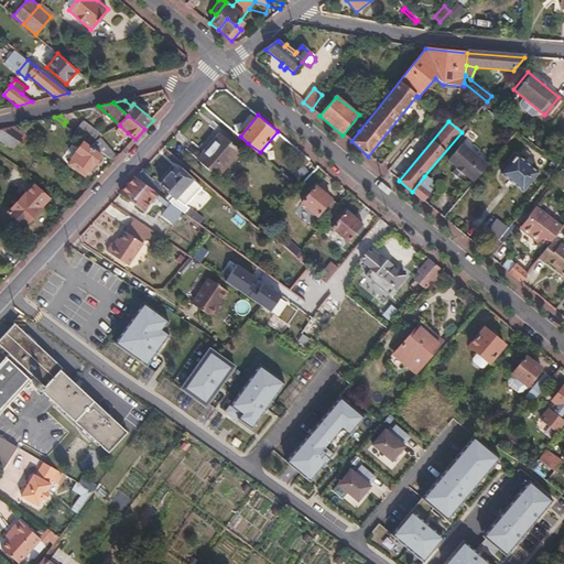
[(93,145),(101,138),(104,137),(84,122),(76,132),(93,145)]
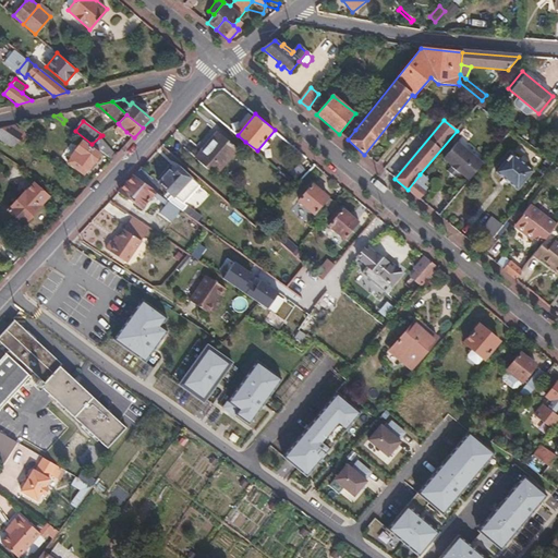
[(123,136),(126,132),(119,124),(114,129),(123,136)]
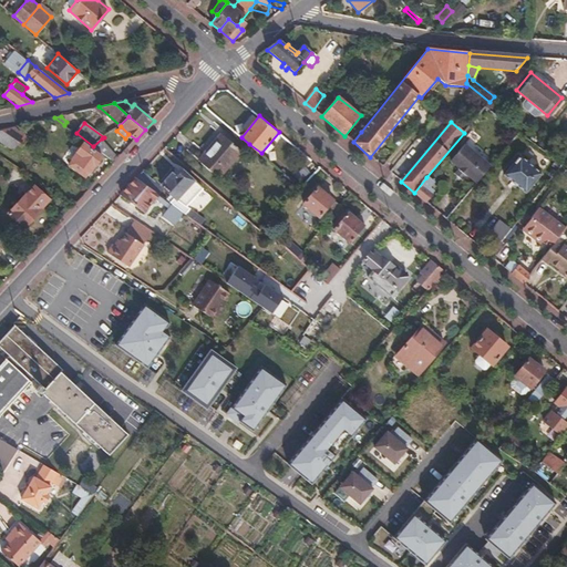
[(3,131),(20,143),(26,134),(17,127),(3,131)]
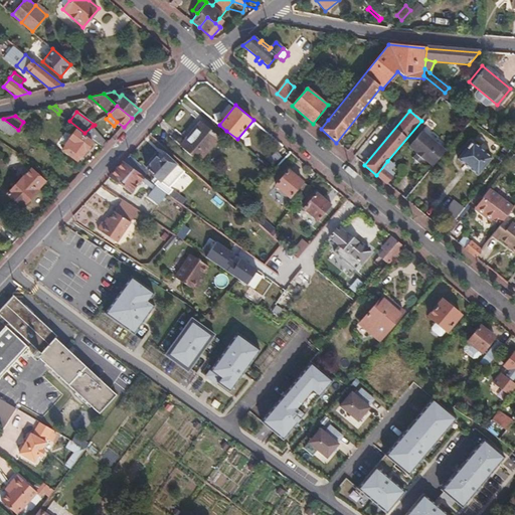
[(0,128),(13,137),(18,130),(3,119),(0,119),(0,128)]
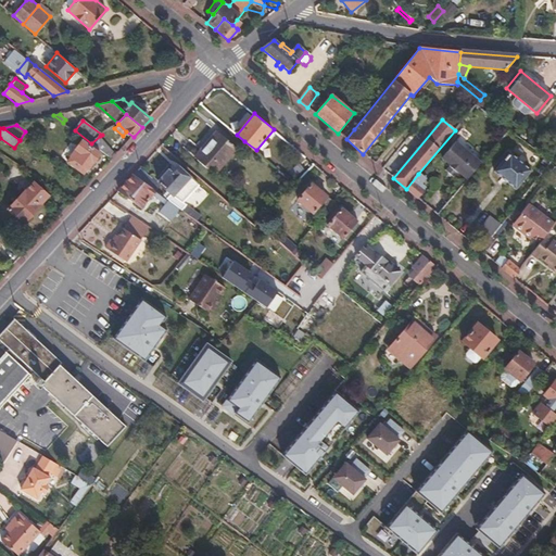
[(194,156),(216,174),(238,148),(217,130),(194,156)]
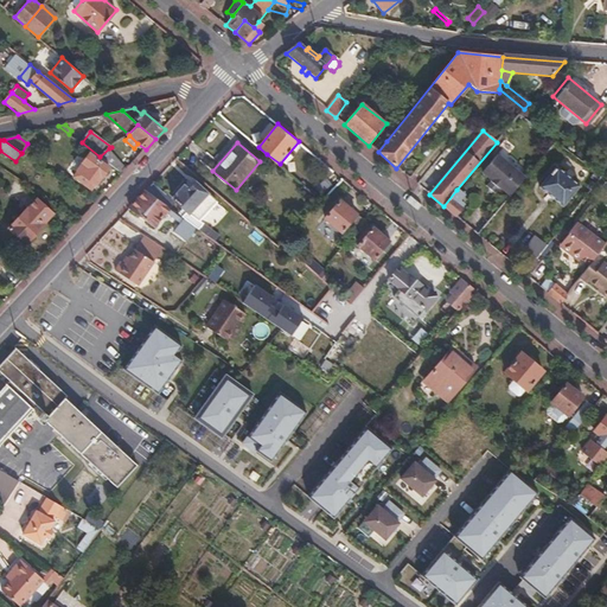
[(427,145),(419,155),(425,160),(433,149),(427,145)]
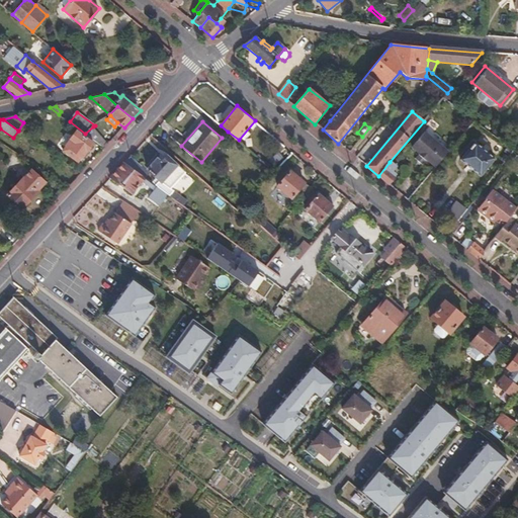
[(105,148),(109,144),(93,126),(85,134),(105,148)]
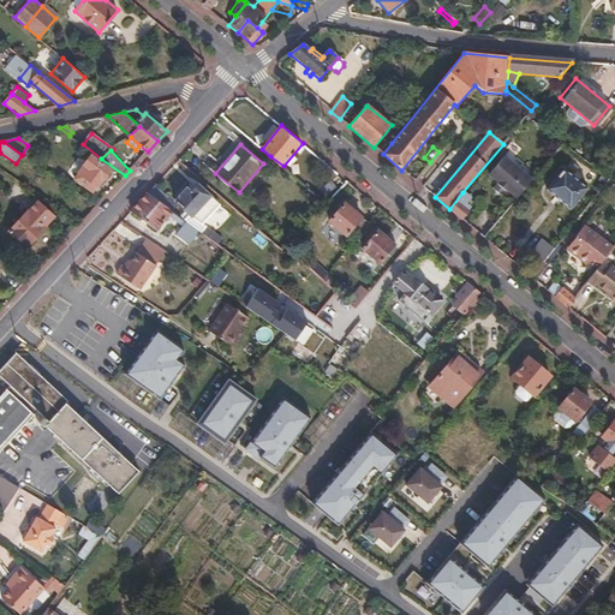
[(99,187),(112,169),(91,155),(84,166),(91,171),(85,179),(99,187)]
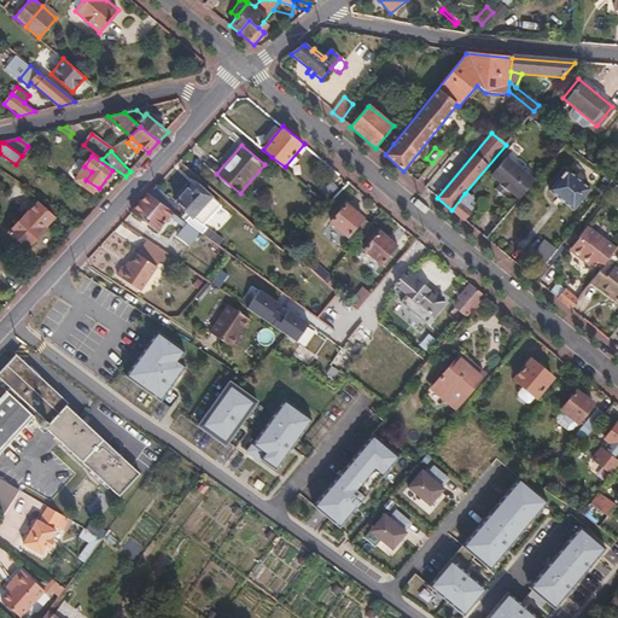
[(509,192),(517,199),(532,181),(506,158),(491,176),(499,182),(497,185),(508,193),(509,192)]
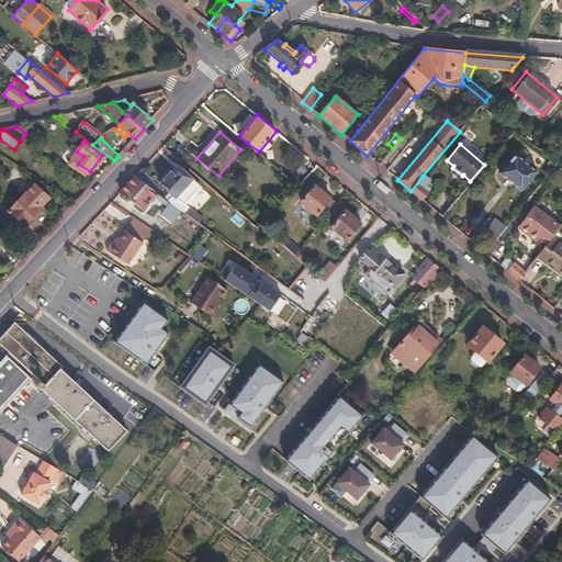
[(536,172),(515,155),(498,173),(520,191),(536,172)]
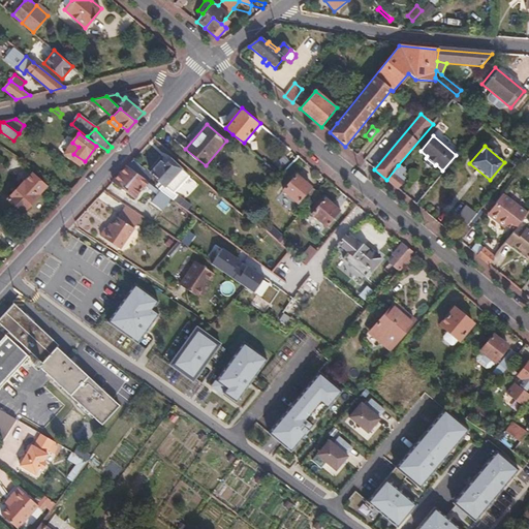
[(146,169),(134,159),(128,165),(142,176),(146,169)]
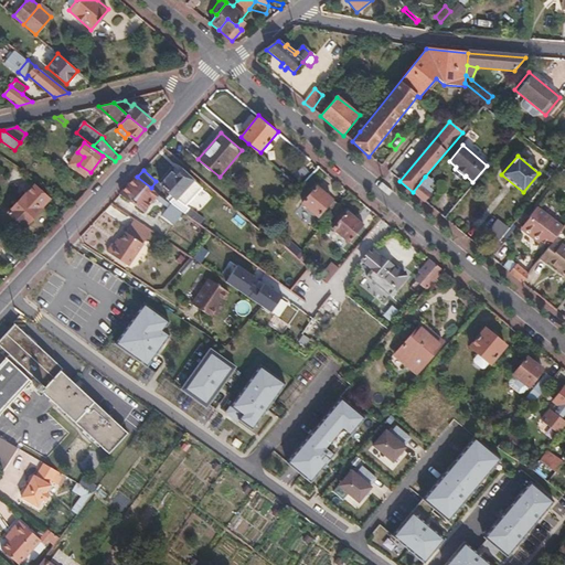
[(188,205),(203,188),(182,170),(177,177),(172,172),(161,184),(174,198),(170,202),(187,213),(190,209),(188,205)]
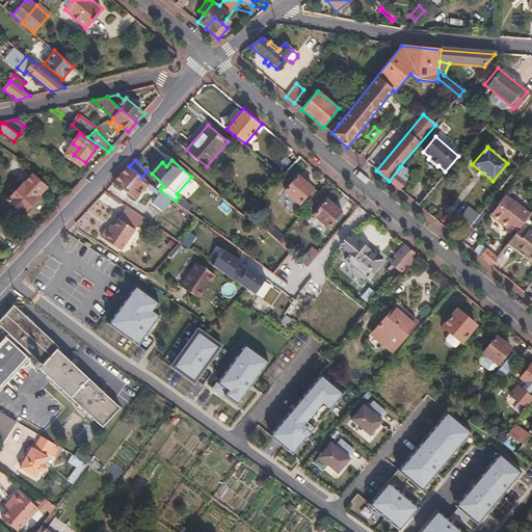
[(271,166),(283,177),(288,173),(277,163),(273,163),(271,166)]
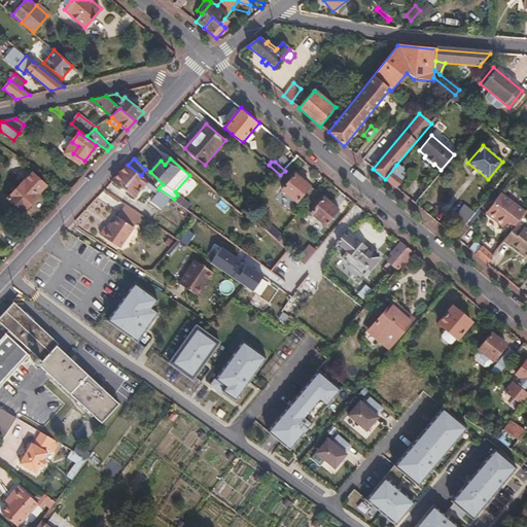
[(113,180),(135,197),(148,180),(141,175),(128,165),(113,180)]
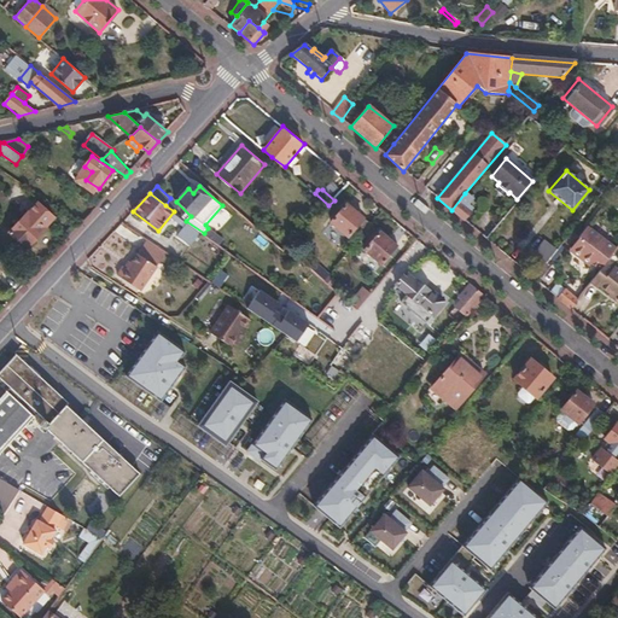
[(465,193),(452,210),(462,220),(472,209),(468,205),(473,199),(465,193)]
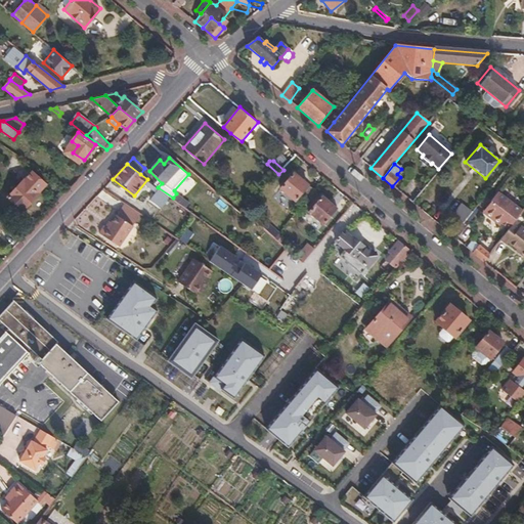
[(23,212),(47,185),(33,171),(8,198),(23,212)]
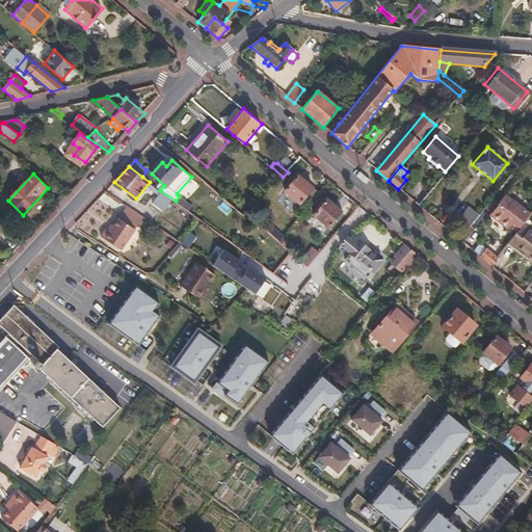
[(312,204),(321,192),(299,175),(285,191),(300,204),(306,198),(312,204)]
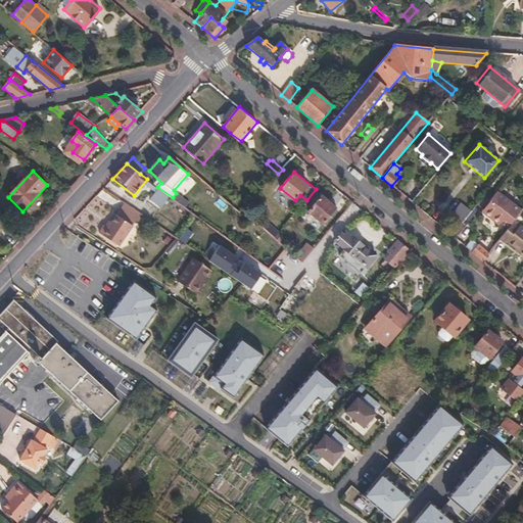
[(190,202),(176,193),(173,197),(186,207),(190,202)]
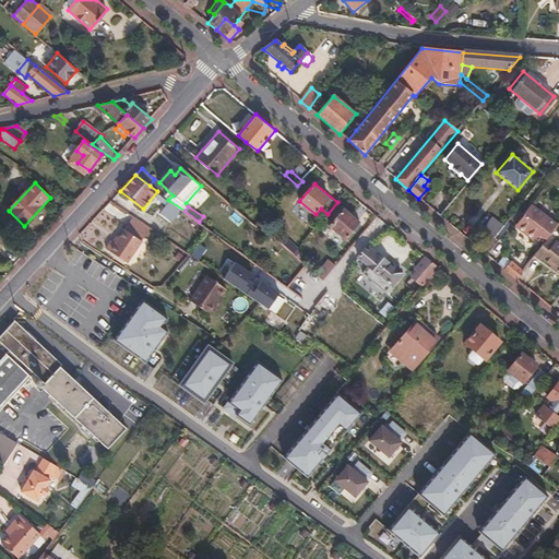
[(534,238),(543,245),(549,237),(557,226),(532,206),(523,217),(525,218),(520,226),(520,233),(528,240),(534,238)]
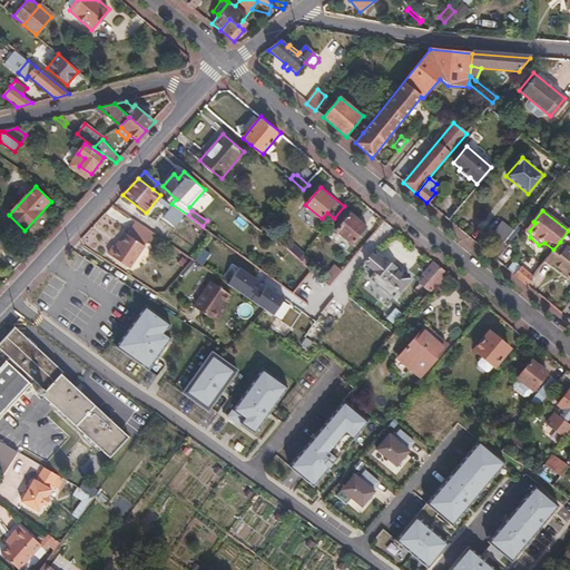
[(352,244),(366,226),(352,213),(336,232),(352,244)]
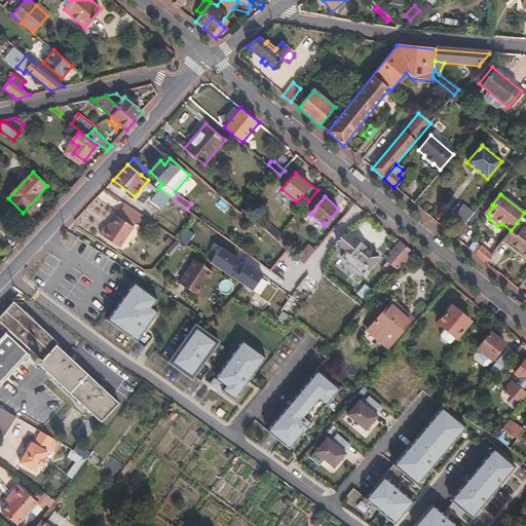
[(454,215),(464,222),(474,211),(462,202),(454,215)]
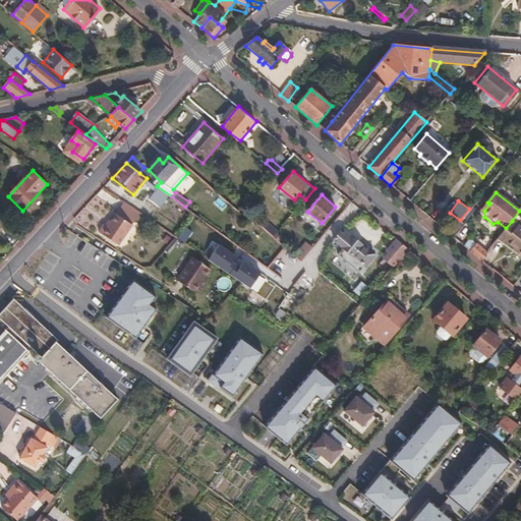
[(203,226),(206,222),(192,212),(190,215),(188,217),(203,226)]
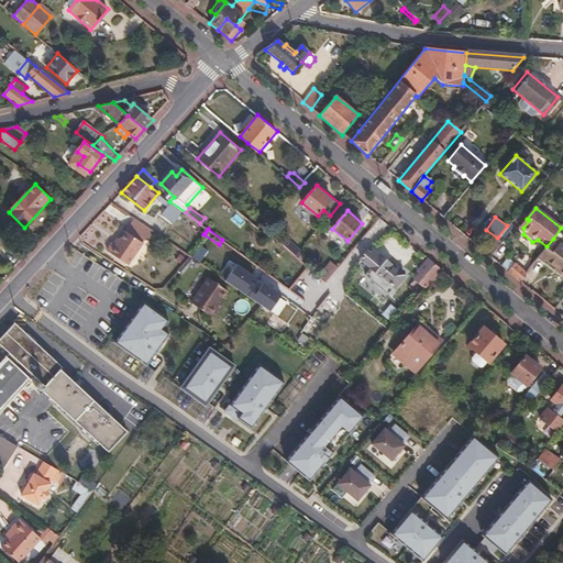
[(117,243),(116,242),(113,241),(108,249),(128,263),(142,242),(125,231),(121,239),(117,243)]
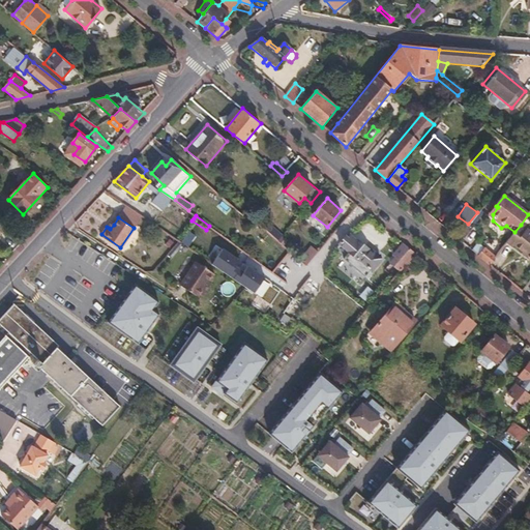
[(266,231),(278,241),(284,235),(271,225),(266,231)]
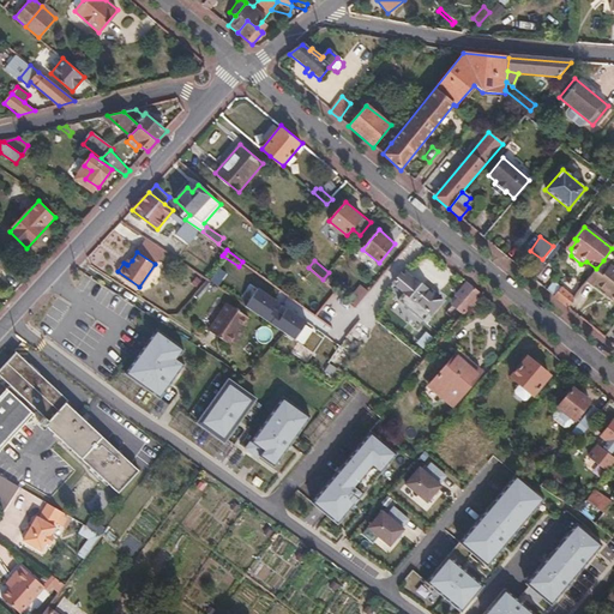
[(613,269),(603,260),(596,269),(587,282),(594,288),(596,286),(609,296),(611,300),(613,302),(613,269)]
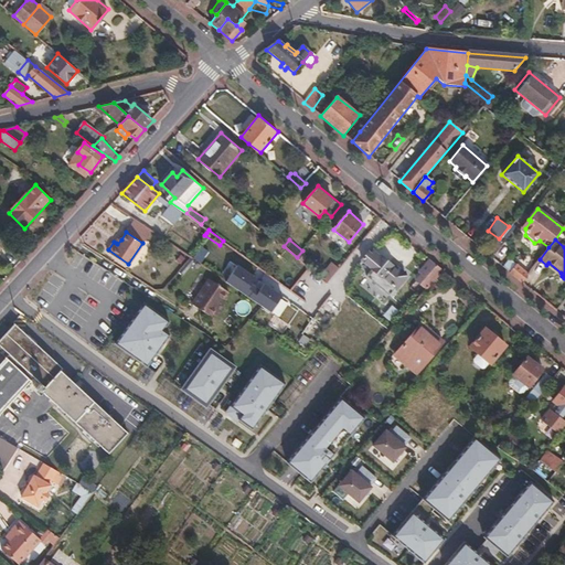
[(370,252),(362,260),(396,289),(405,279),(408,278),(406,270),(402,272),(382,255),(381,256),(375,252),(373,254),(370,252)]
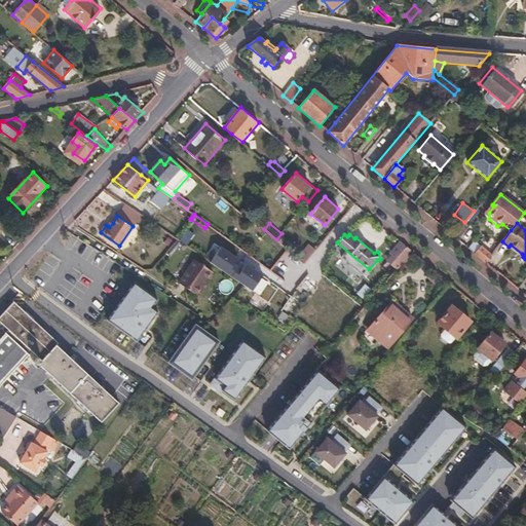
[(413,252),(401,240),(391,251),(391,254),(393,256),(389,260),(390,263),(398,269),(413,252)]
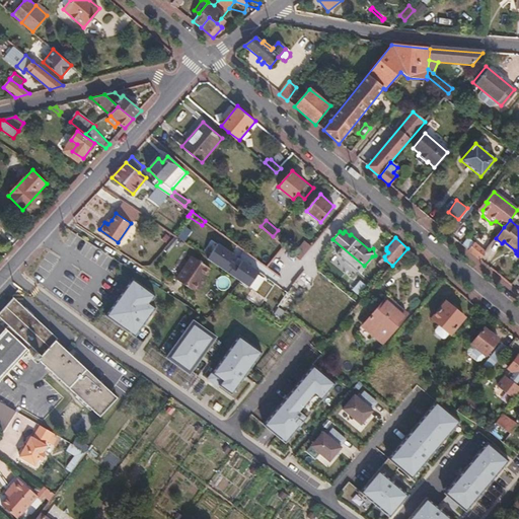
[(294,255),(301,261),(312,247),(306,241),(294,255)]
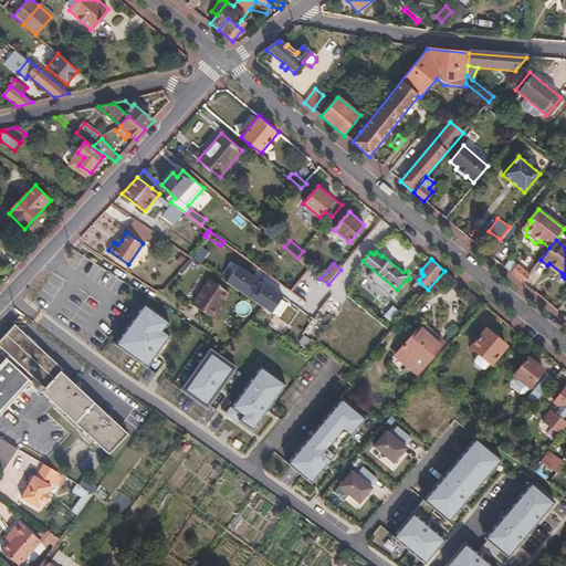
[(517,265),(510,273),(522,283),(528,274),(517,265)]
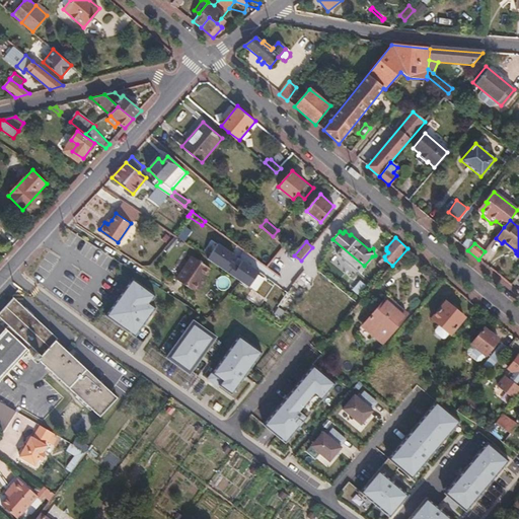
[(195,293),(206,277),(210,269),(192,256),(176,280),(195,293)]
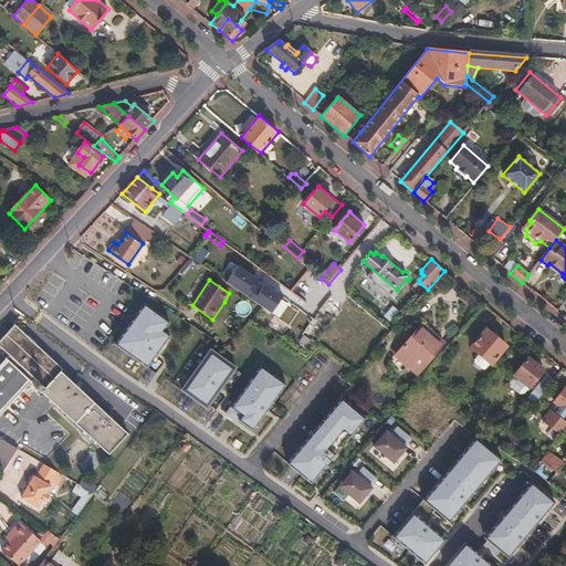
[(163,327),(169,318),(144,301),(116,342),(148,364),(169,332),(163,327)]
